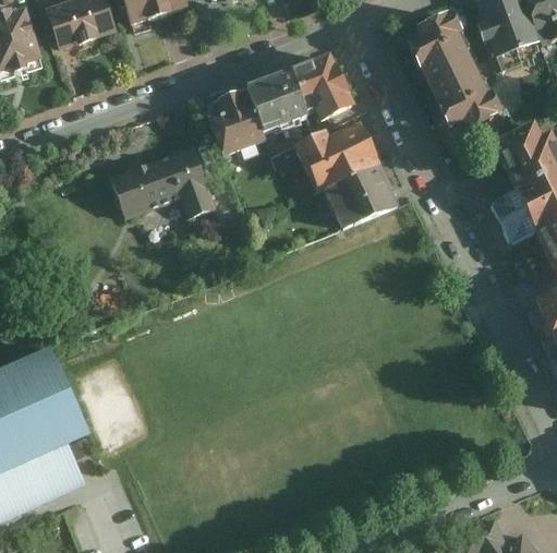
[(114,31),(103,0),(68,0),(44,9),(58,50),(114,31)]
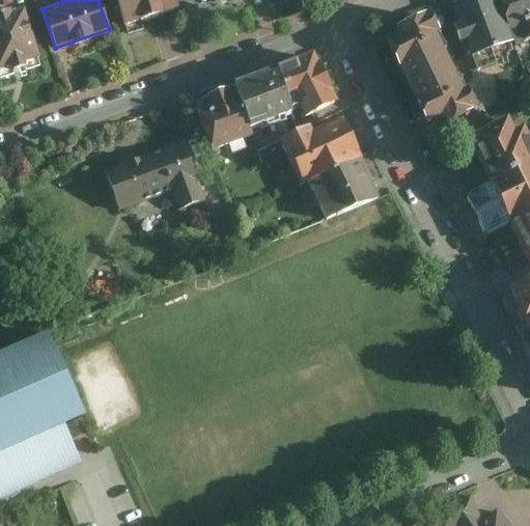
[(116,0),(124,21),(177,3),(176,0),(116,0)]
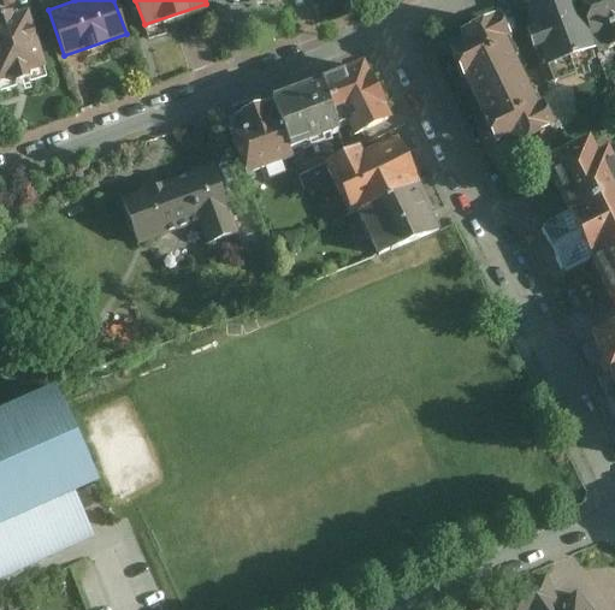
[(540,0),(519,9),(542,69),(591,51),(572,0),(540,0)]
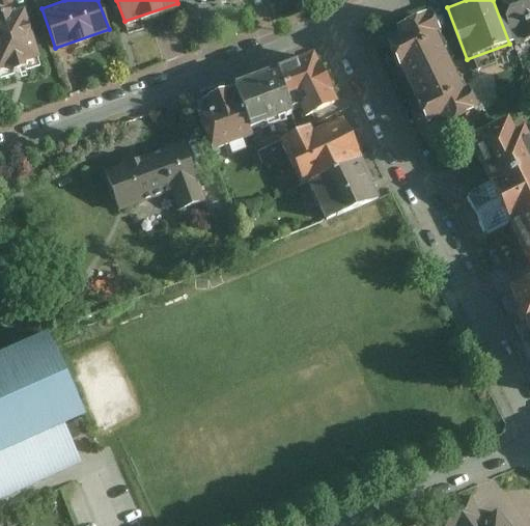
[(493,0),(509,44),(529,34),(529,0),(493,0)]
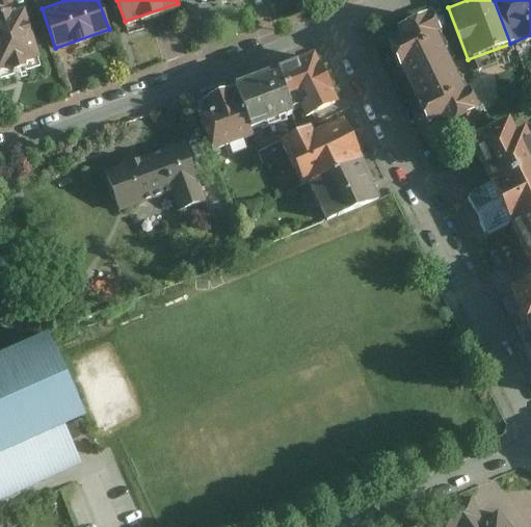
[(0,14),(0,62),(4,75),(16,70),(18,75),(27,72),(25,68),(43,61),(26,6),(0,14)]
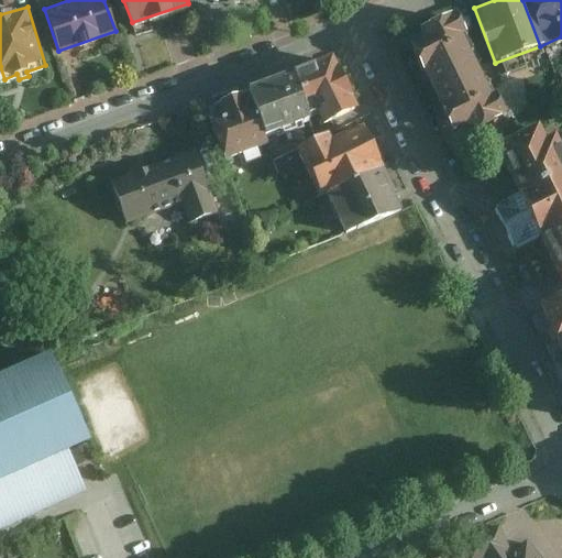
[(418,42),(412,44),(425,67),(426,66),(444,105),(443,105),(454,127),(460,124),(463,131),(472,127),(473,128),(499,116),(498,115),(503,112),(495,96),(492,98),(460,34),(464,32),(456,15),(451,18),(450,17),(423,29),(426,31),(415,35),(418,42)]
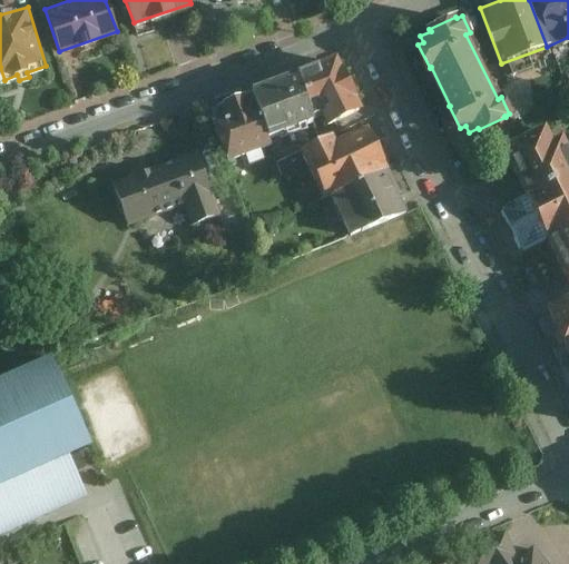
[(344,58),(297,75),(314,121),(315,125),(363,108),(344,58)]
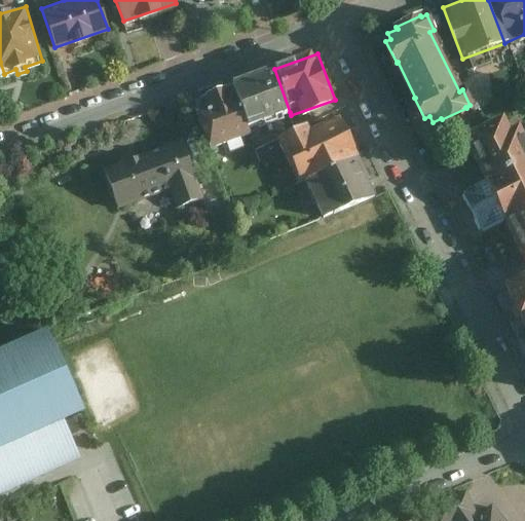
[(274,69),(235,83),(251,125),(290,112),(274,69)]
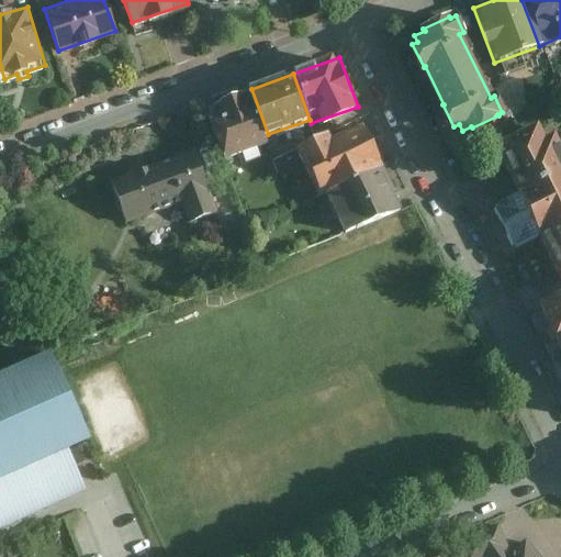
[(205,106),(224,156),(270,140),(268,134),(251,89),(205,106)]
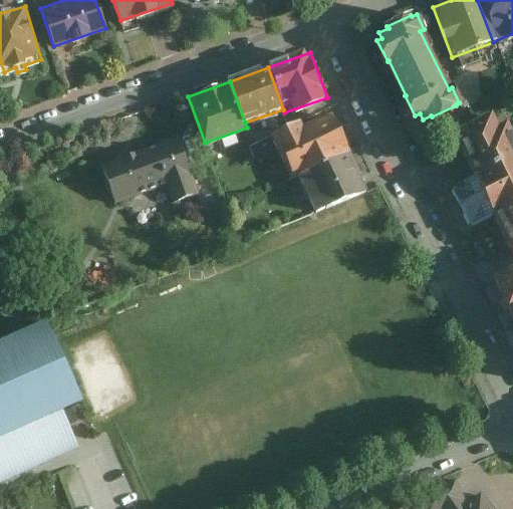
[(337,108),(272,136),(290,178),(301,173),(354,151),(337,108)]
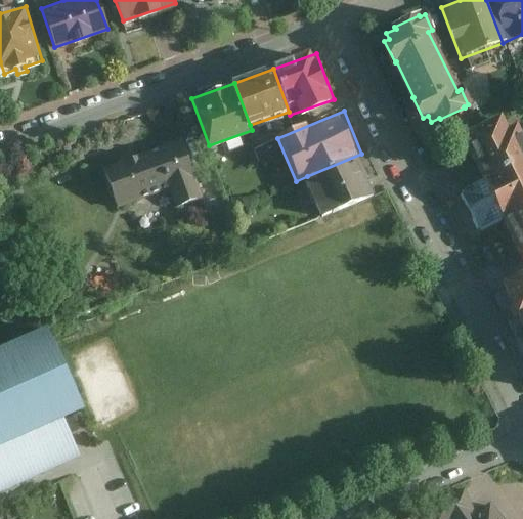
[(480,179),(468,185),(477,205),(485,223),(498,218),(520,259),(522,257),(522,142),(513,120),(504,125),(497,111),(456,130),(480,179)]
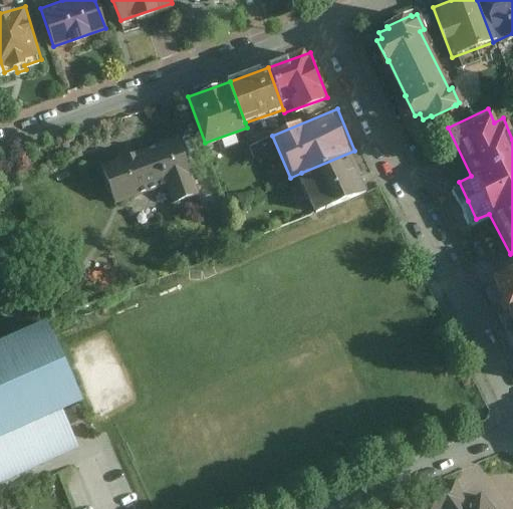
[(172,200),(199,190),(177,135),(99,163),(114,202),(166,183),(172,200)]
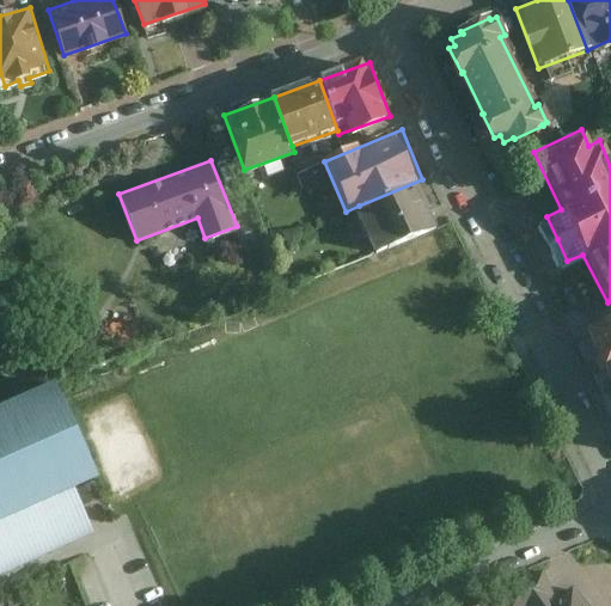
[(441,226),(422,179),(359,206),(378,252),(441,226)]
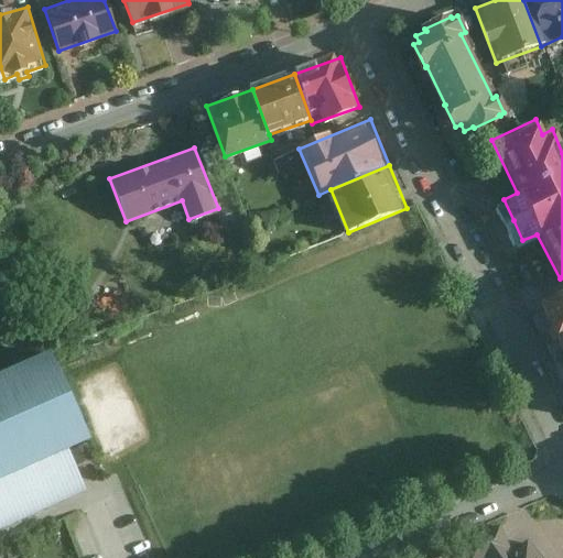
[(562,294),(539,306),(558,350),(562,348),(562,294)]
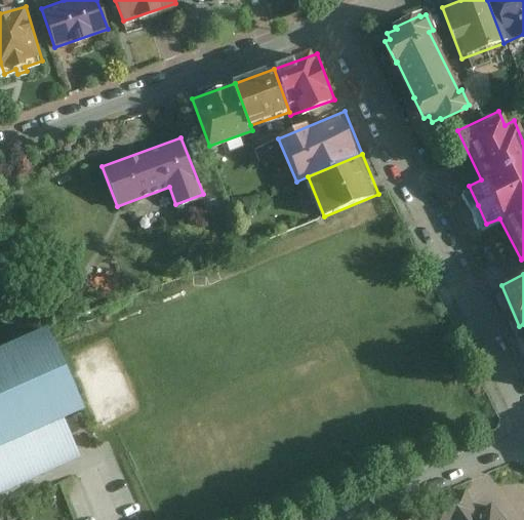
[(0,491),(81,456),(65,421),(83,412),(46,329),(0,349),(0,491)]
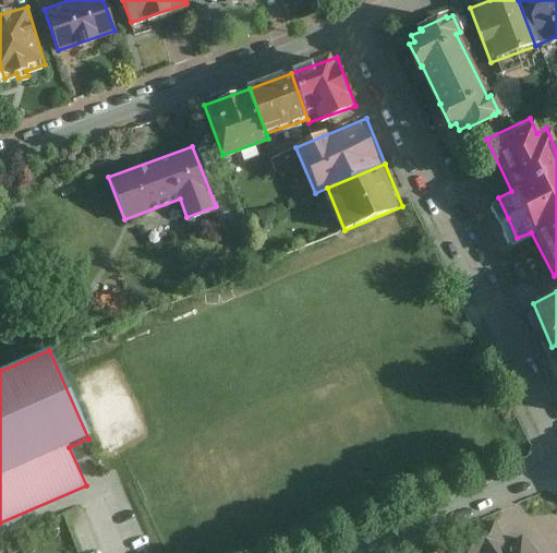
[(541,552),(524,530),(509,539),(498,525),(473,543),(479,552),(541,552)]
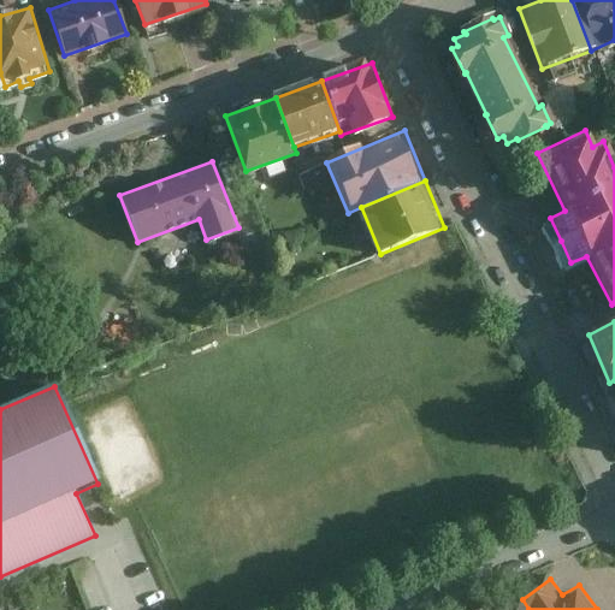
[(528,609),(522,599),(498,609),(495,609),(491,603),(473,609),(528,609)]
